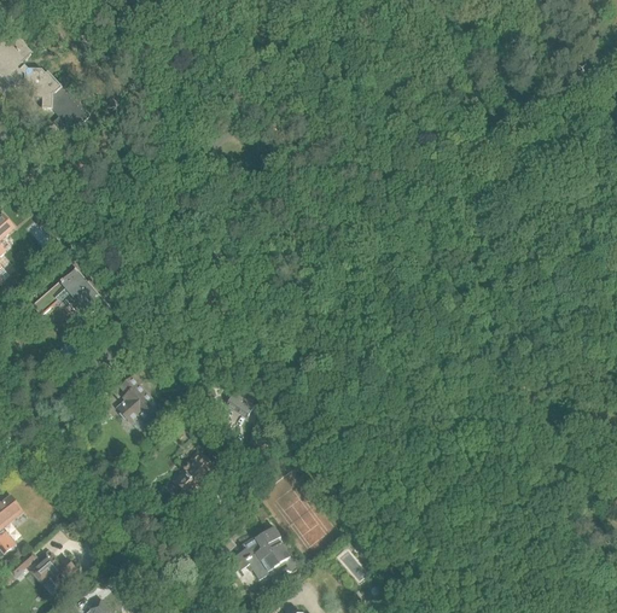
[(13,86),(15,85),(34,86),(33,95),(42,95),(42,105),(51,105),(51,107),(59,115),(53,121),(67,134),(88,115),(47,70),(45,71),(41,68),(28,66),(22,60),(30,52),(17,38),(7,38),(3,41),(0,38),(0,87),(1,87),(4,87),(6,87),(9,85),(11,83),(13,86)]
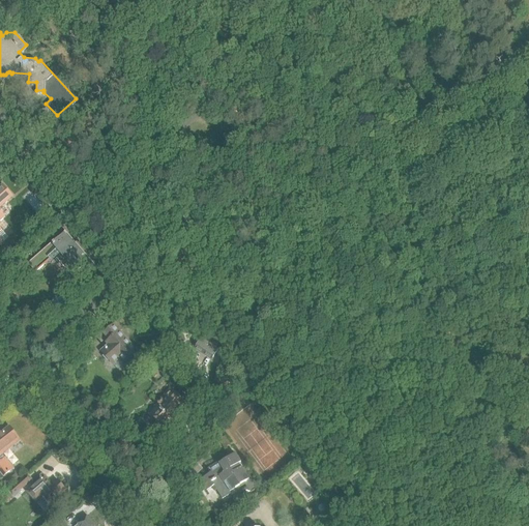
[(0,242),(3,240),(3,239),(0,235),(0,228),(1,227),(1,226),(0,224),(0,217),(4,214),(5,213),(0,207),(0,202),(11,193),(2,181),(0,182),(0,242)]
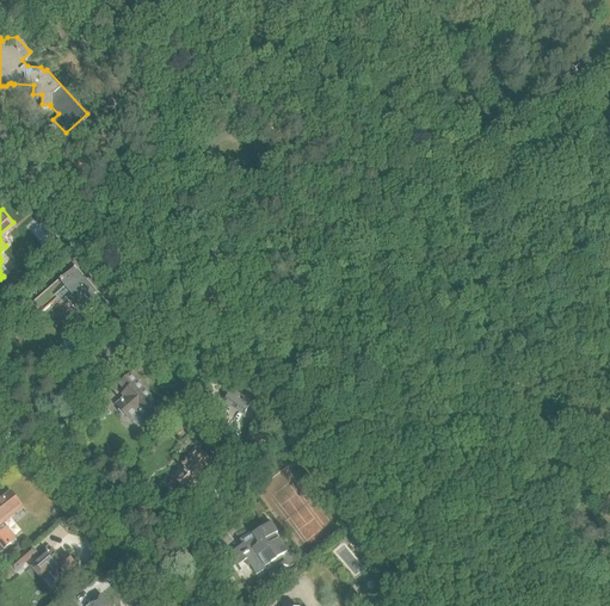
[(34,298),(41,307),(63,292),(74,305),(80,300),(88,309),(99,300),(92,291),(93,290),(73,266),(60,277),(60,278),(51,285),(50,284),(34,298)]
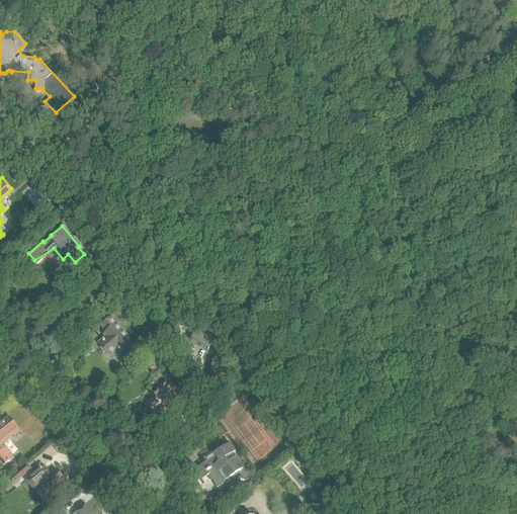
[(93,245),(94,244),(104,235),(97,227),(86,237),(93,245)]
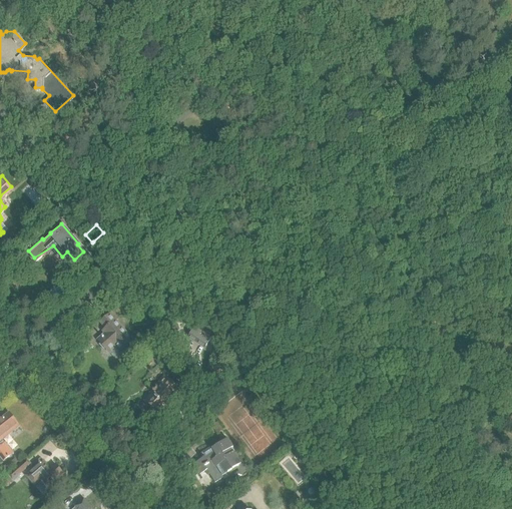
[(111,310),(107,313),(101,306),(94,313),(100,320),(100,319),(105,325),(101,329),(104,332),(97,338),(107,349),(115,342),(120,348),(131,338),(114,318),(116,316),(111,310)]
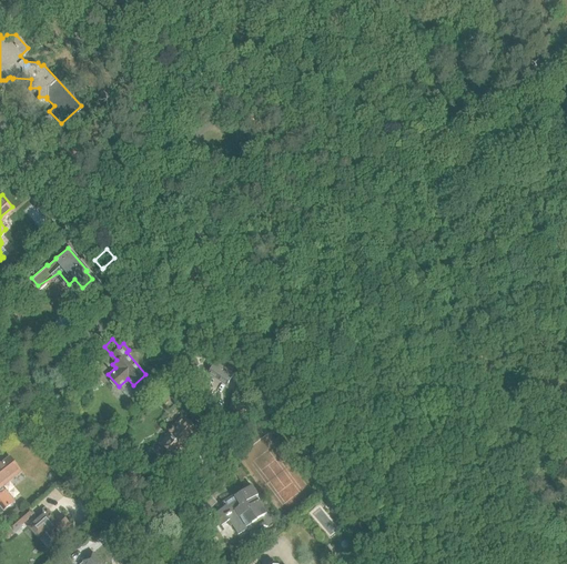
[(236,369),(218,356),(208,371),(226,383),(236,369)]
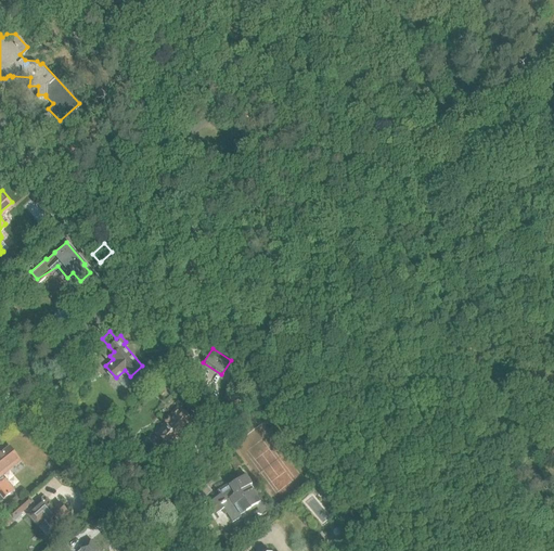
[(232,406),(246,398),(242,389),(228,397),(232,406)]
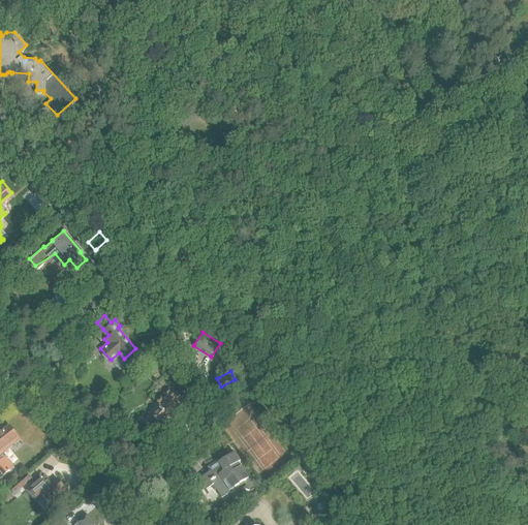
[(146,417),(156,426),(160,421),(164,424),(177,409),(179,409),(186,400),(168,384),(160,394),(162,396),(149,410),(150,411),(146,417)]
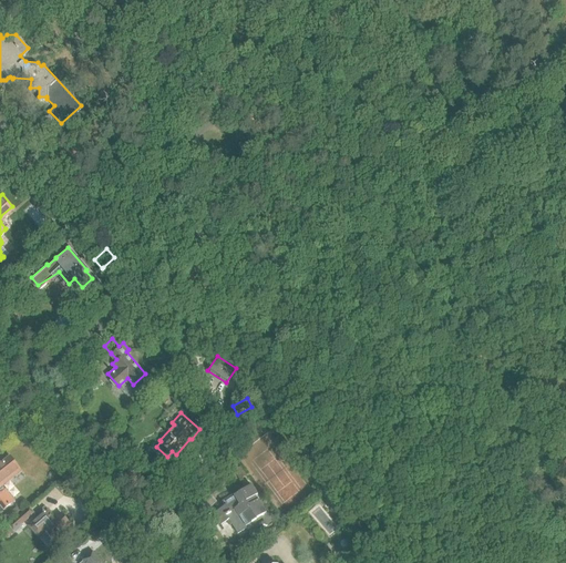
[(0,502),(3,507),(8,503),(9,502),(8,501),(12,498),(7,491),(8,491),(4,487),(1,483),(21,468),(9,452),(0,459),(0,502)]
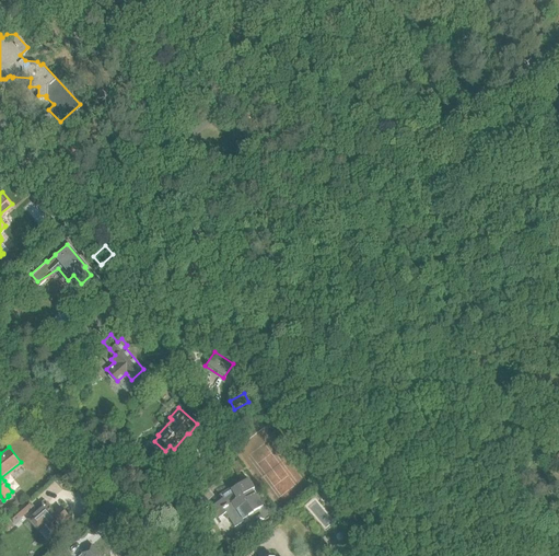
[(237,458),(231,462),(230,462),(236,471),(243,465),(237,458)]
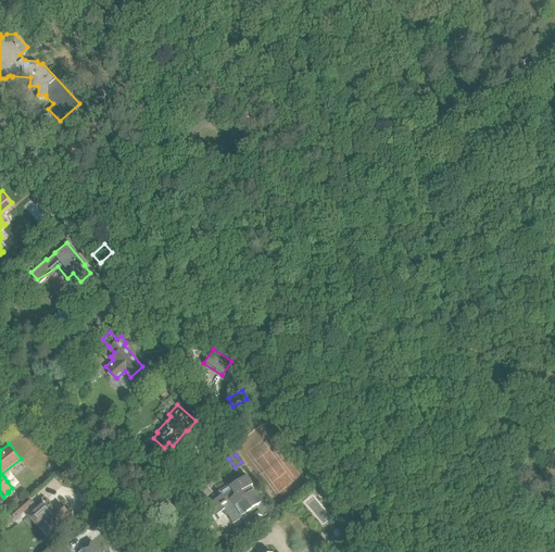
[(240,513),(260,500),(261,500),(250,484),(252,483),(246,473),(229,484),(217,491),(218,493),(210,500),(216,511),(224,506),(232,521),(241,514),(240,513)]
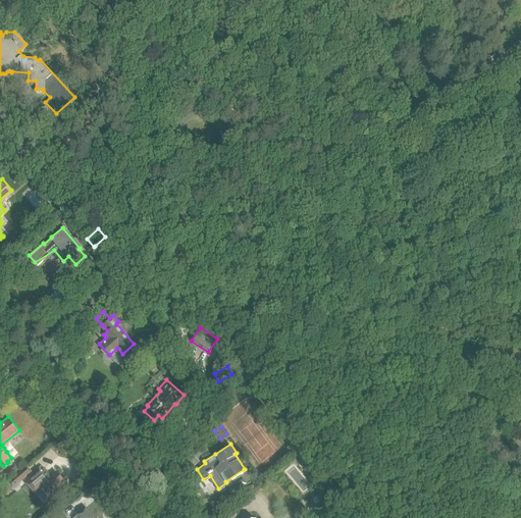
[(50,475),(42,466),(41,463),(32,471),(34,473),(24,481),(34,491),(42,485),(48,493),(63,479),(55,470),(50,475)]
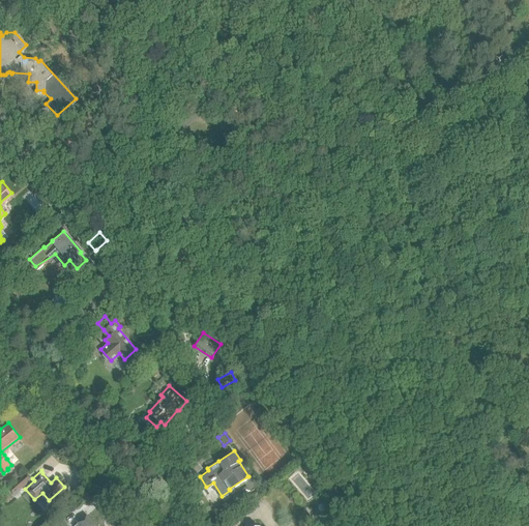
[(20,487),(31,476),(26,471),(7,488),(13,495),(21,488),(20,487)]
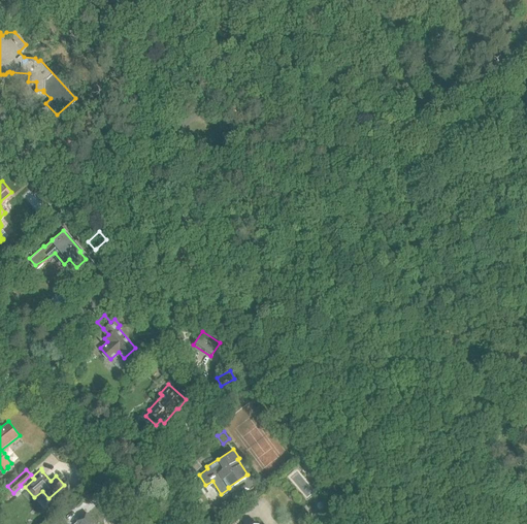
[(512,518),(516,515),(511,506),(505,510),(512,518)]
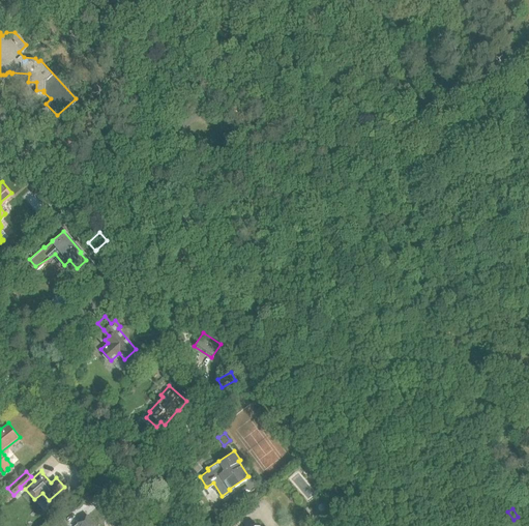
[(96,525),(86,514),(78,521),(78,520),(74,524),(76,525),(96,525)]
